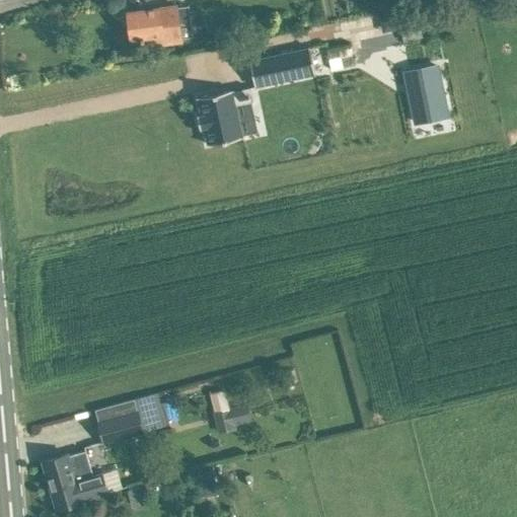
[(178,43),(174,8),(157,10),(125,14),(129,40),(139,39),(139,43),(140,43),(141,48),(178,43)]
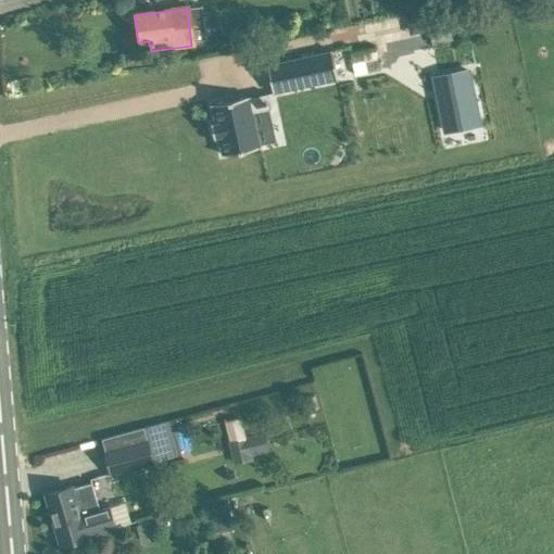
[(336,80),(329,52),(265,66),(272,95),(336,80)]
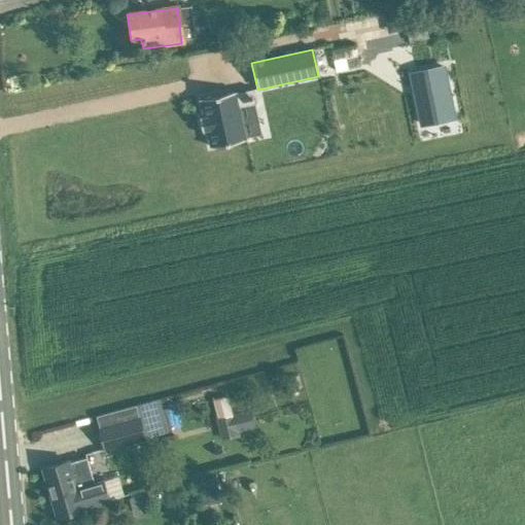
[(442,68),(410,74),(421,126),(453,118),(442,68)]
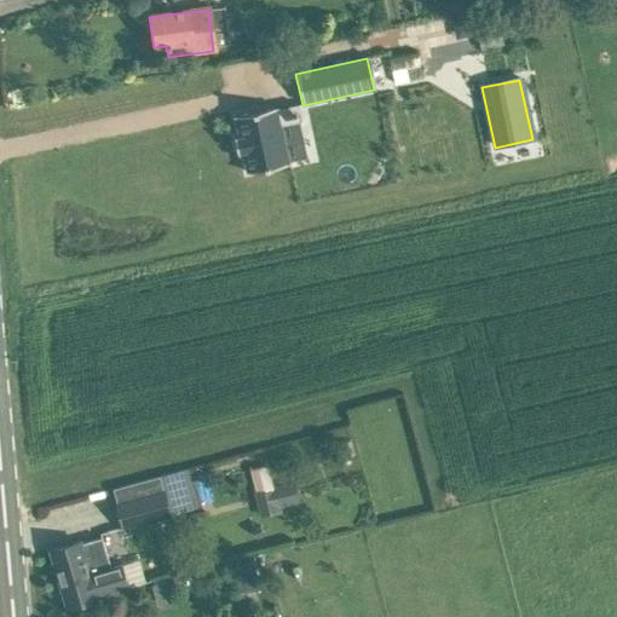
[(238,139),(234,139),(236,154),(241,153),(246,174),(288,165),(281,127),(301,122),(297,104),(234,117),(238,139)]
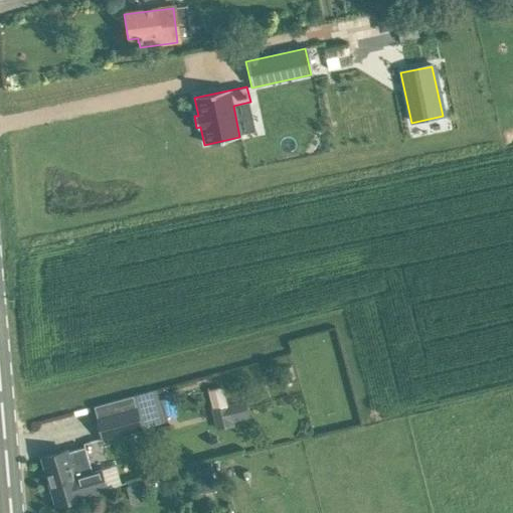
[(247,419),(246,418),(242,400),(241,396),(232,398),(233,402),(233,403),(226,405),(226,406),(224,406),(209,410),(214,432),(232,428),(231,423),(247,419)]
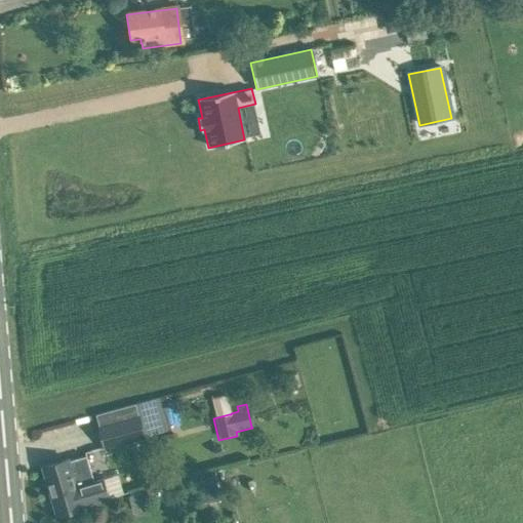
[(142,415),(95,428),(101,449),(155,434),(150,414),(142,415)]
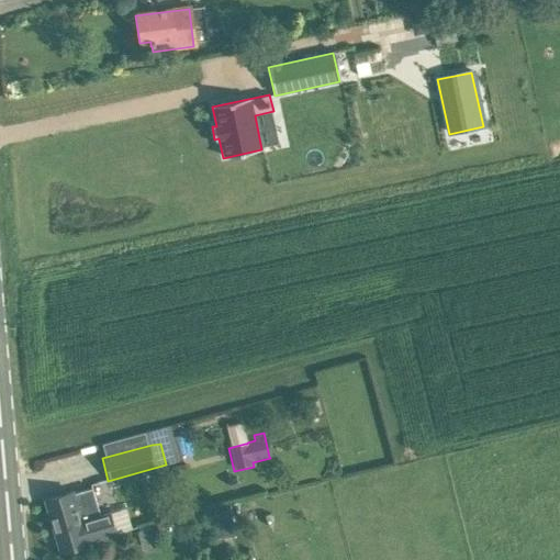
[(98,512),(90,489),(70,495),(70,494),(46,502),(60,550),(85,544),(85,541),(115,533),(108,508),(98,512)]
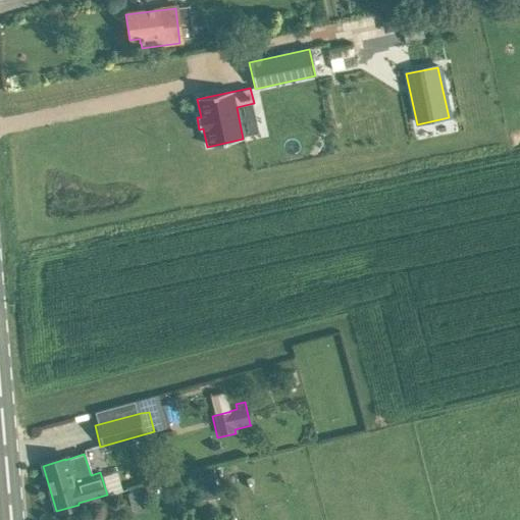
[(206,499),(215,496),(209,473),(200,475),(206,499)]
